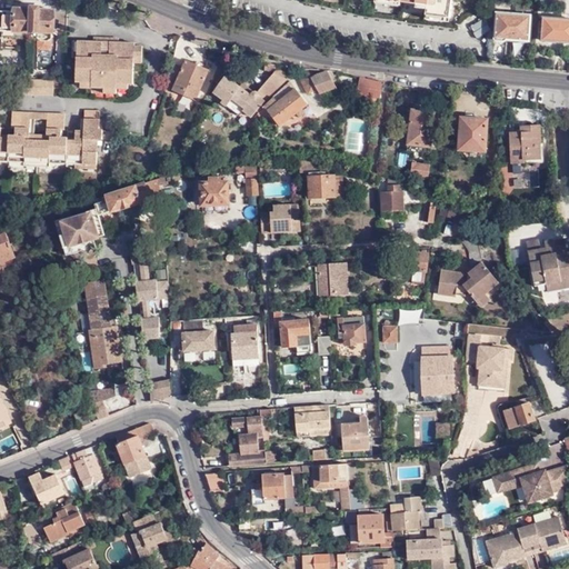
[(395,0),(429,5),(427,15),(451,18),(452,0),(395,0)]
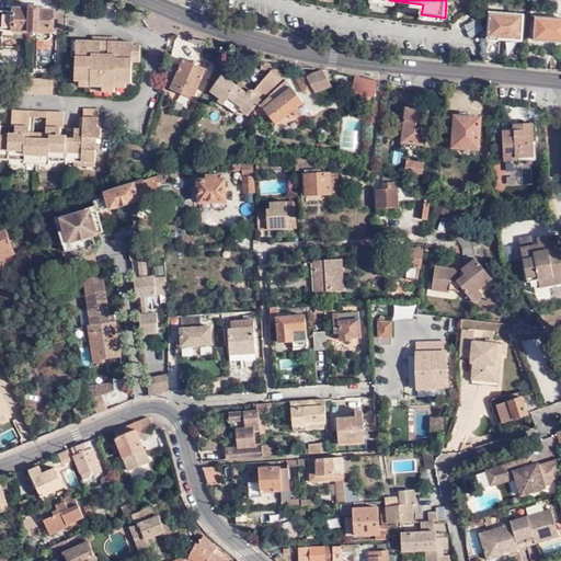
[(13,10),(0,9),(0,29),(35,31),(35,35),(38,38),(45,38),(48,35),(49,31),(50,31),(49,9),(13,7),(13,10)]
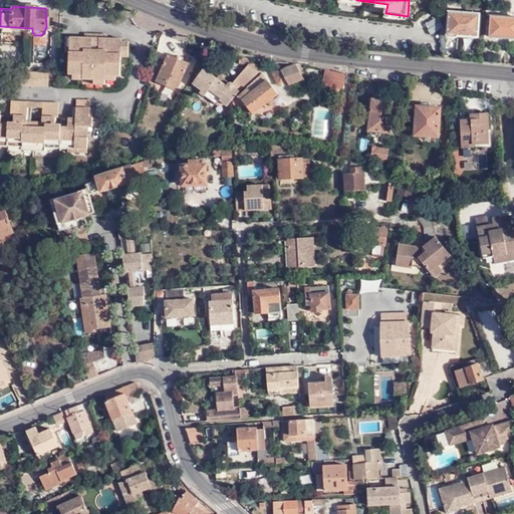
[(479,14),(451,12),(449,34),(451,37),(456,37),(459,35),(478,36),(479,14)]
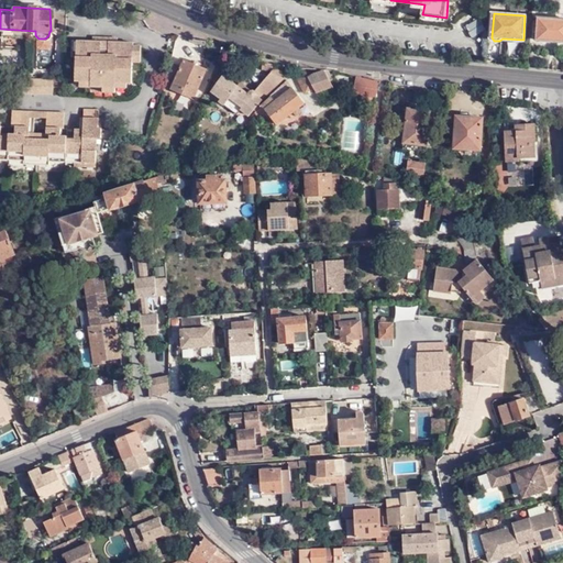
[(562,19),(537,18),(536,40),(562,41),(562,19)]
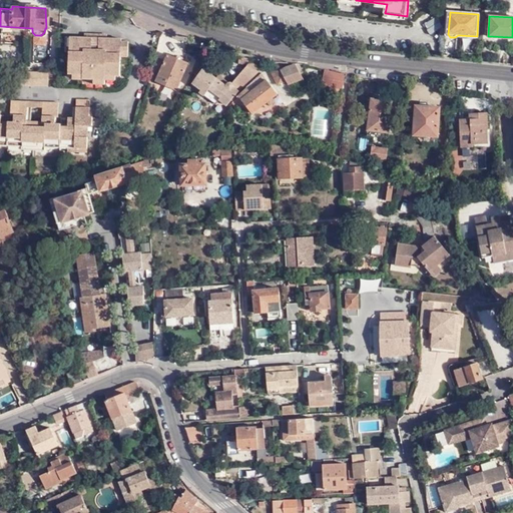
[(107,33),(99,32),(98,42),(91,42),(92,32),(85,32),(84,35),(70,34),(68,71),(72,71),(82,71),(82,77),(104,78),(104,73),(114,74),(119,74),(120,56),(127,56),(128,40),(120,40),(121,37),(107,37),(107,33)]
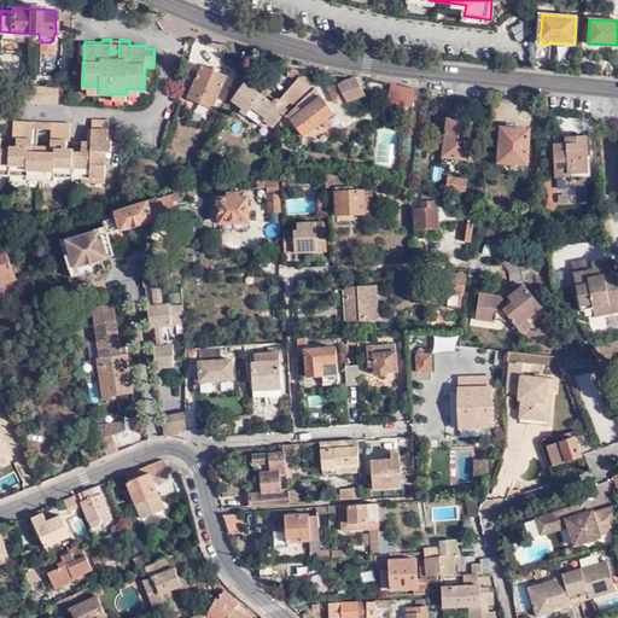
[(118,51),(120,39),(111,39),(110,51),(118,51)]
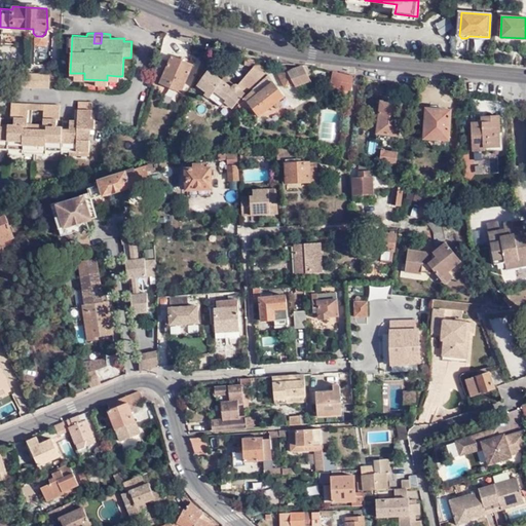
[(167,63),(157,59),(154,70),(162,74),(158,83),(180,92),(191,64),(172,55),(167,63)]
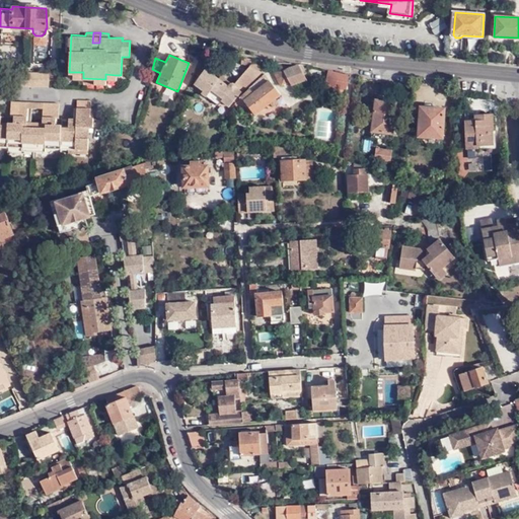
[(252,58),(241,57),(239,62),(249,66),(234,83),(232,82),(231,82),(228,84),(206,67),(195,81),(204,89),(203,91),(219,103),(223,99),(230,104),(239,93),(240,94),(265,73),(252,58)]
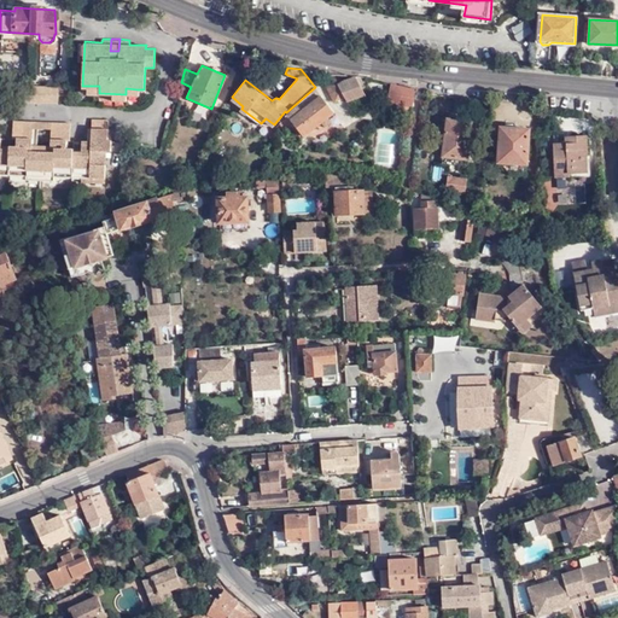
[(361,76),(351,75),(351,77),(345,77),(337,81),(334,76),(325,81),(337,101),(344,98),(347,103),(365,95),(362,89),(365,87),(361,76)]
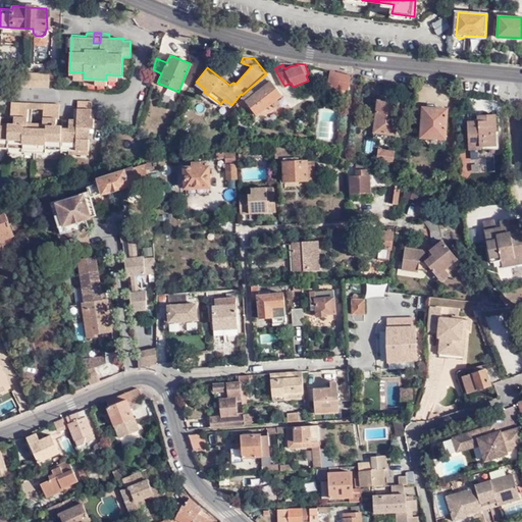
[(352,75),(330,69),(326,85),(349,89),(352,75)]
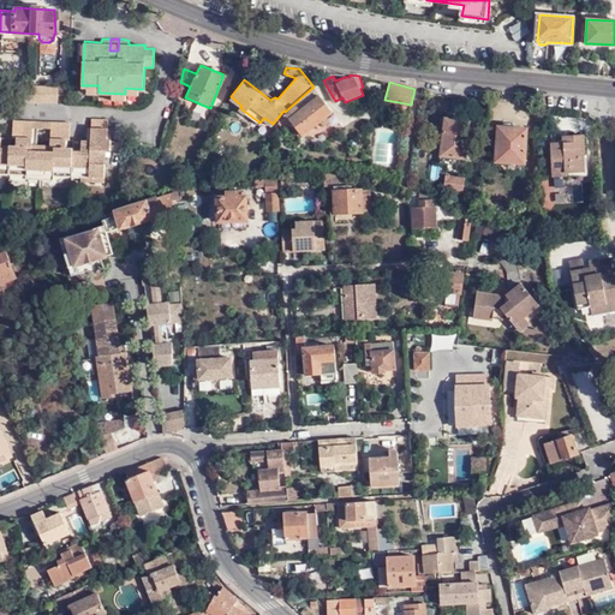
[(314,89),(285,115),(279,125),(284,131),(293,124),(303,137),(333,113),(314,89)]
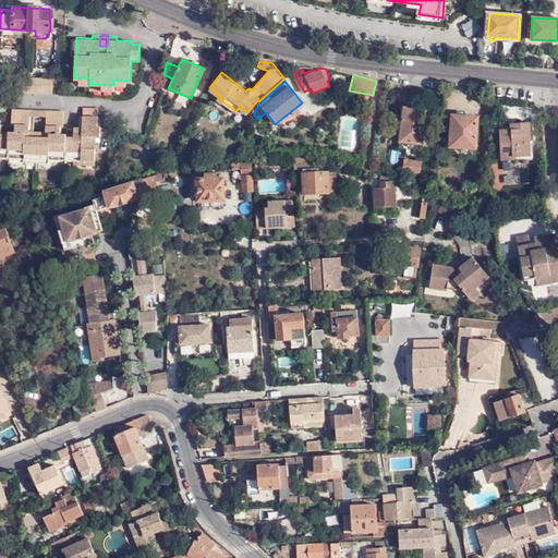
[(403,106),(399,141),(424,144),(427,109),(403,106)]
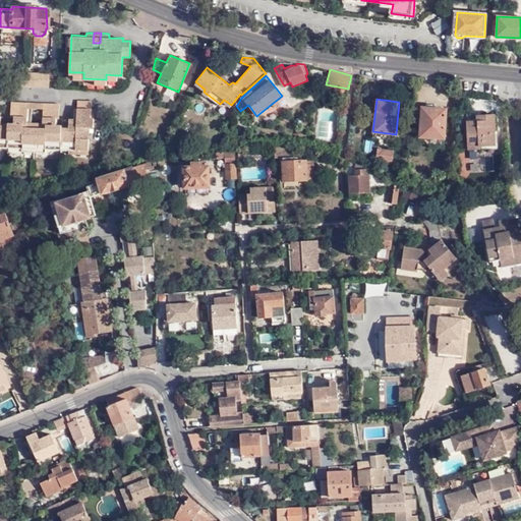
[(0,146),(19,147),(19,151),(46,152),(46,149),(67,149),(74,150),(74,153),(88,154),(89,126),(93,126),(94,109),(91,109),(91,101),(76,101),(76,119),(75,122),(68,122),(68,125),(55,124),(56,118),(58,118),(59,104),(43,103),(43,109),(42,123),(42,128),(25,126),(25,122),(26,108),(27,102),(10,101),(9,116),(12,116),(12,122),(0,121),(0,146)]
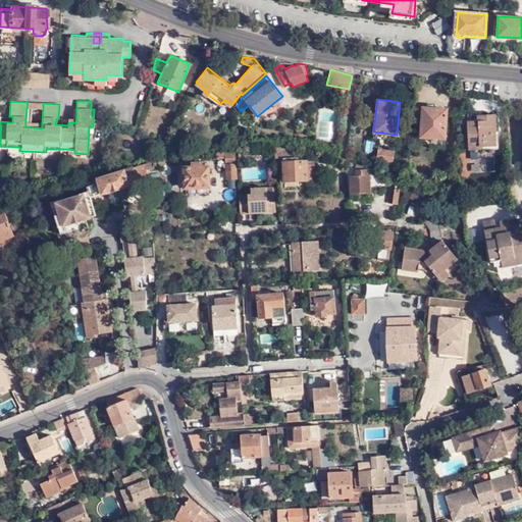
[(421,117),(420,135),(445,137),(446,107),(421,106),(421,104),(411,103),(409,116),(421,117)]
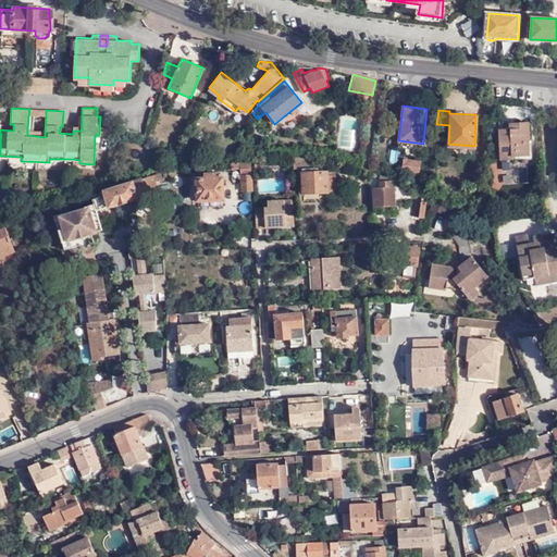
[(530,122),(510,123),(510,128),(499,128),(502,157),(531,155),(531,140),(532,140),(530,122)]
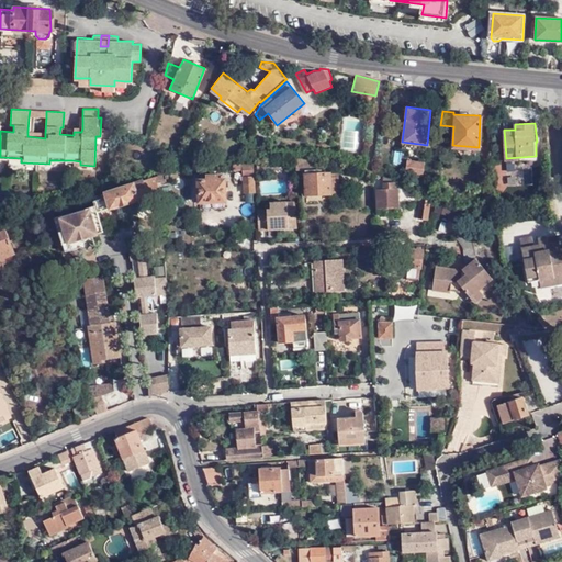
[(427,145),(402,142),(401,148),(426,150),(427,145)]
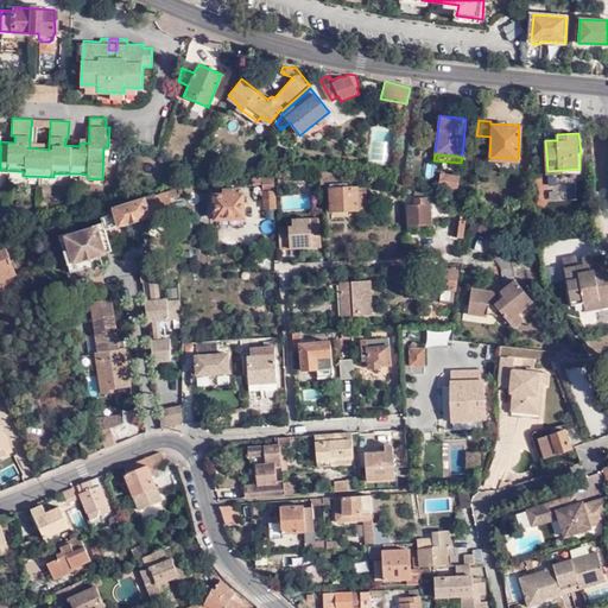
[(339,170),(321,171),(322,183),(327,183),(328,190),(330,189),(331,211),(359,210),(358,187),(333,187),(331,183),(340,183),(339,170)]
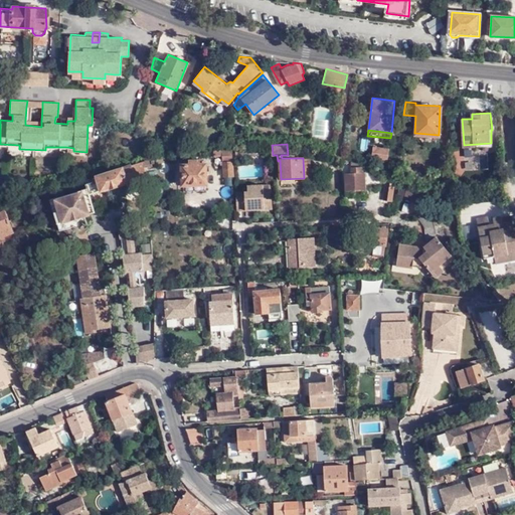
[(232,146),(222,147),(223,176),(233,176),(232,146)]
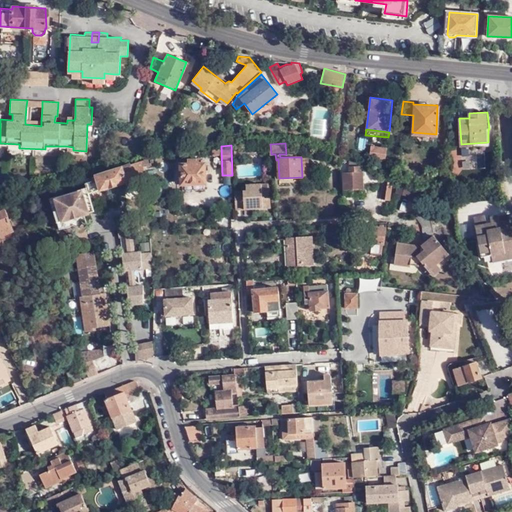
[(257,152),(257,146),(234,147),(235,155),(257,154),(257,152)]
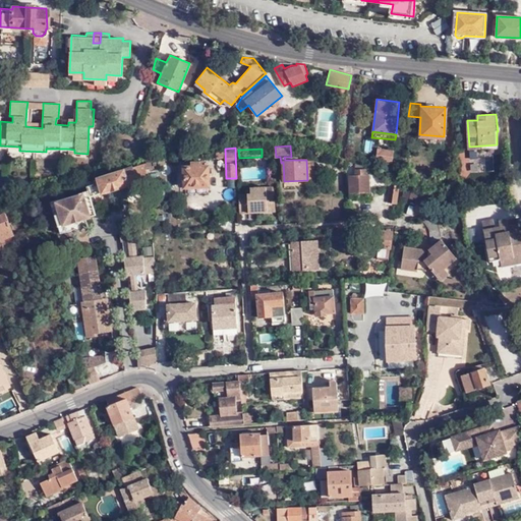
[(393,162),(394,151),(379,149),(378,160),(393,162)]
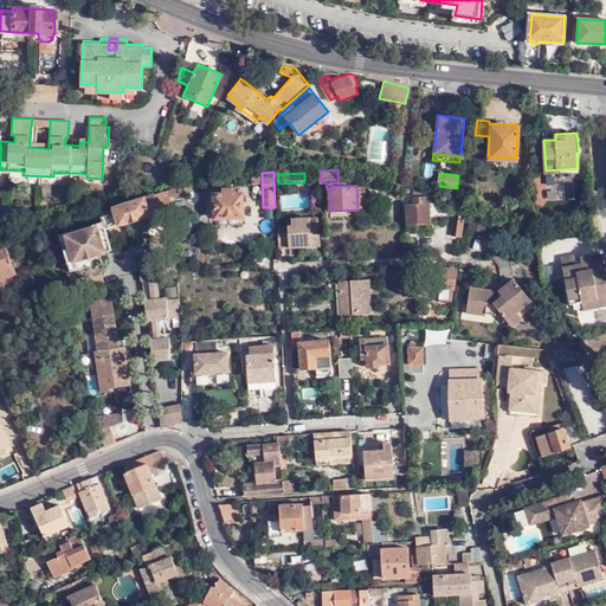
[(365,186),(356,186),(358,210),(367,210),(365,186)]
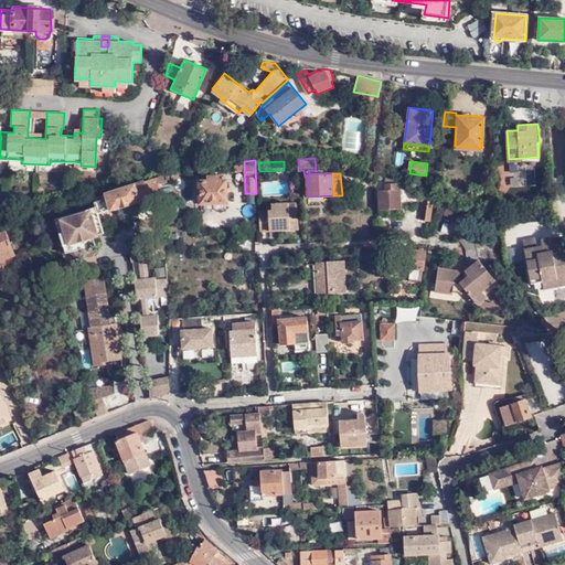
[(164,174),(158,177),(159,184),(167,182),(164,174)]
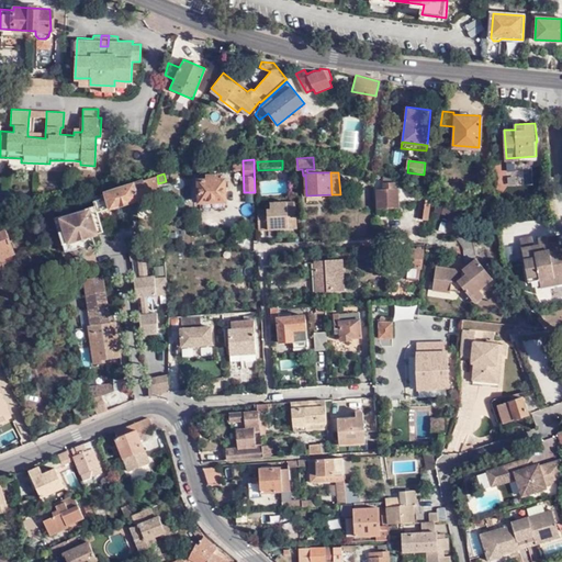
[(103,226),(99,212),(139,199),(144,211),(158,206),(157,202),(161,201),(158,183),(157,176),(94,197),(97,205),(57,218),(65,245),(94,235),(99,234),(98,228),(103,226)]
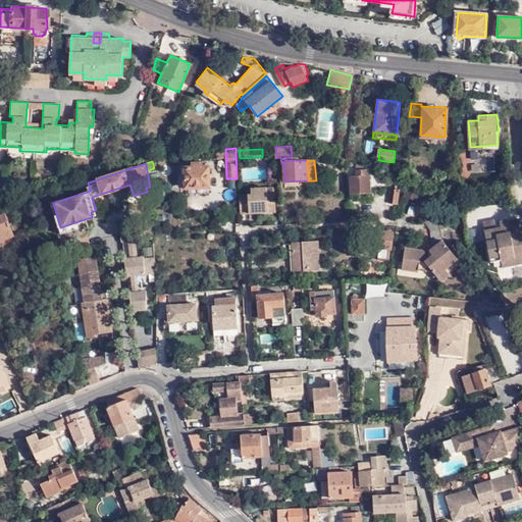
[(186,189),(209,188),(209,167),(206,168),(206,163),(193,164),(193,168),(185,168),(186,189)]
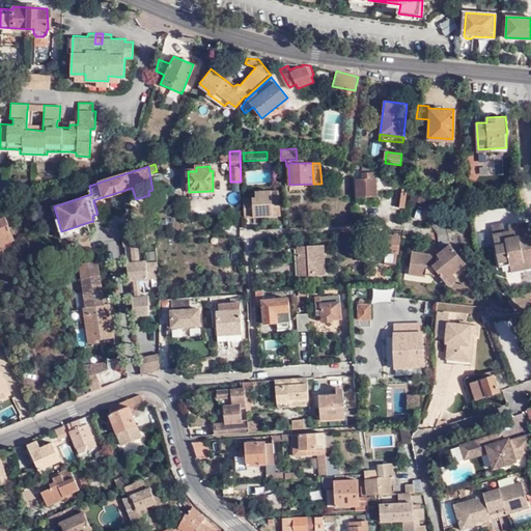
[(355,177),(356,196),(376,195),(375,176),(372,176),(372,170),(360,170),(360,177),(355,177)]
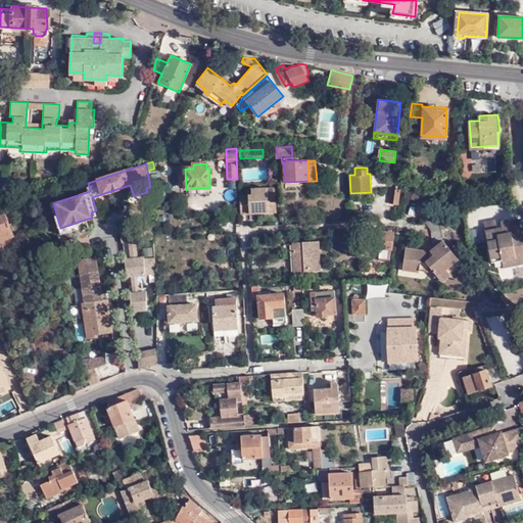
[(392,179),(388,202),(397,204),(401,181),(392,179)]
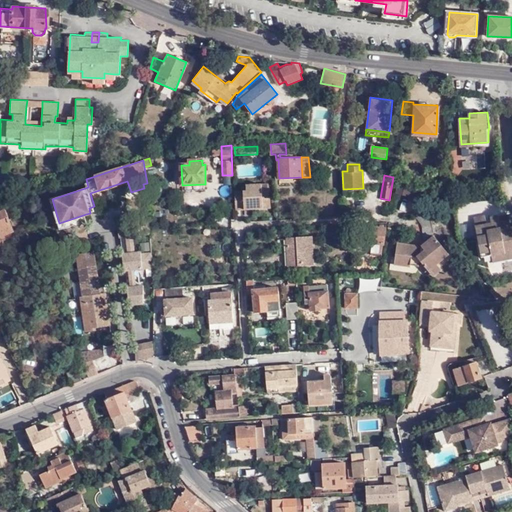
[(394,192),(409,196),(412,186),(397,182),(394,192)]
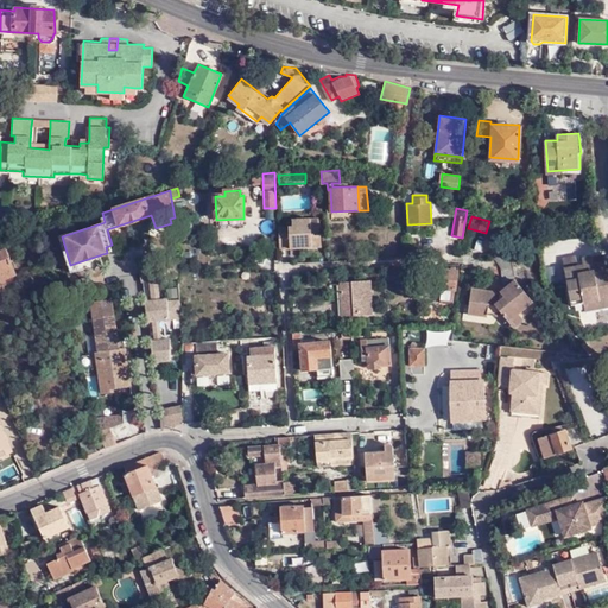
[(279,248),(301,247),(302,241),(321,240),(320,217),(292,217),(292,226),(278,226),(279,248)]
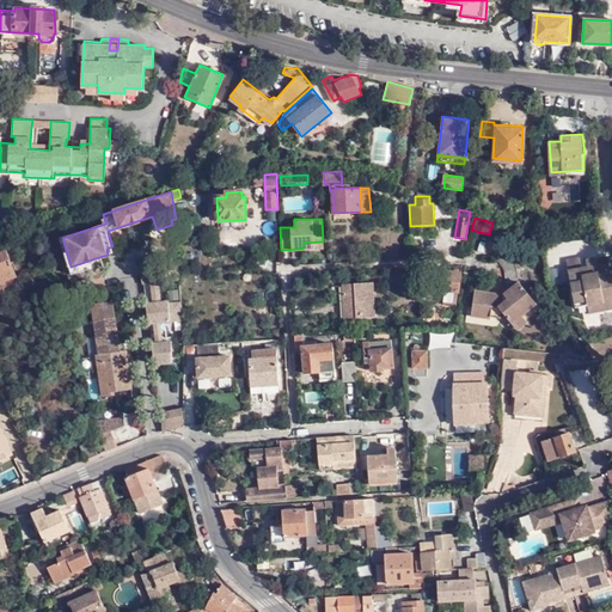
[(6,250),(0,252),(0,288),(18,281),(6,250)]
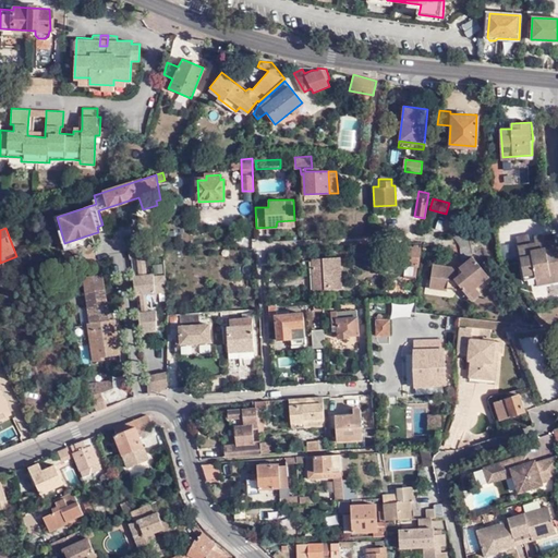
[(524,279),(535,277),(549,275),(550,281),(557,279),(557,243),(544,246),(543,239),(542,232),(532,234),(534,241),(529,242),(526,233),(516,235),(524,279)]
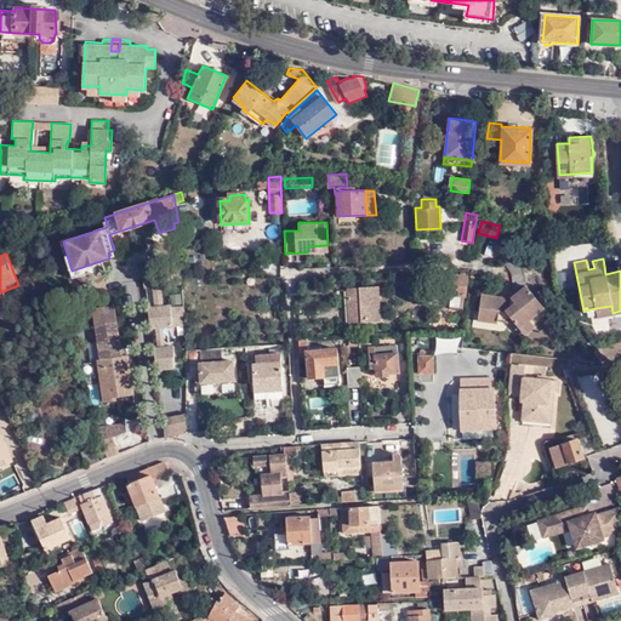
[(74,279),(107,268),(104,260),(72,271),(74,279)]
